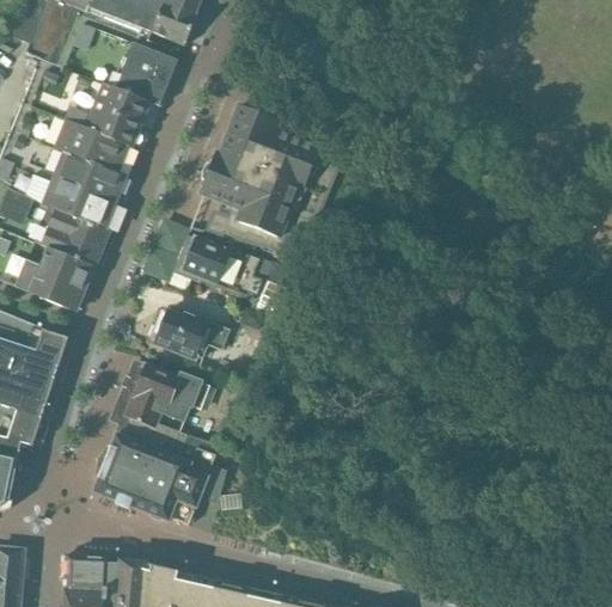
[(25,0),(2,36),(26,46),(24,50),(38,56),(151,102),(159,104),(177,57),(145,44),(147,36),(60,0),(25,0)]
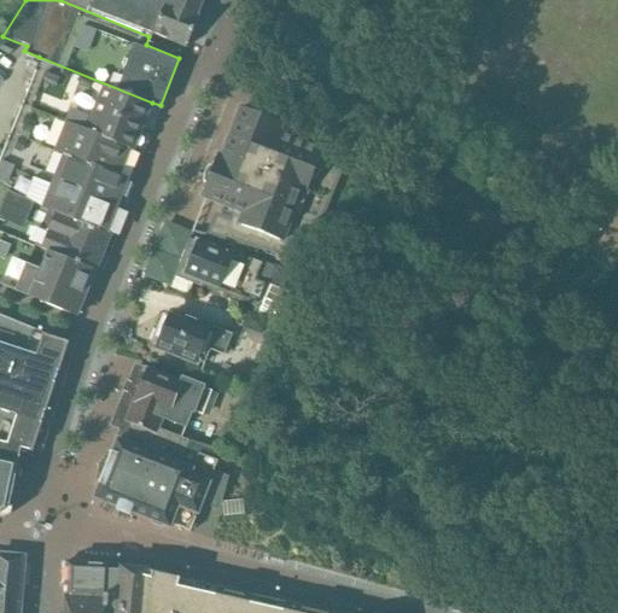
[(60,0),(149,36),(151,31),(186,45),(199,12),(198,12),(203,0),(60,0)]
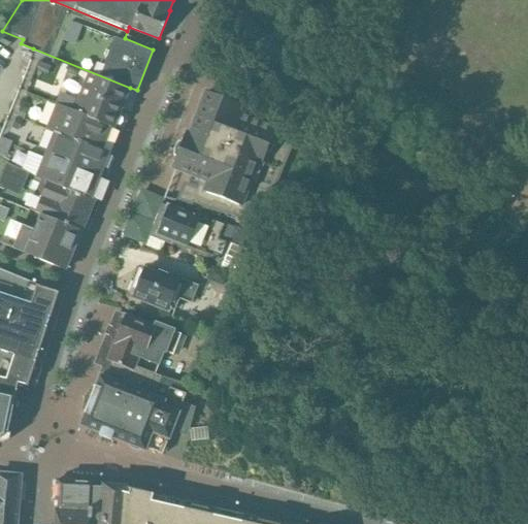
[(17,90),(0,131),(0,150),(57,178),(91,195),(95,197),(96,197),(114,152),(105,149),(114,126),(130,88),(33,48),(17,90)]
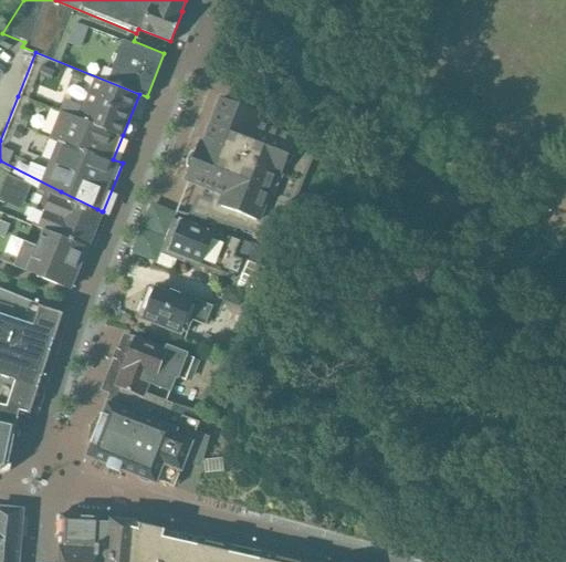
[(259,110),(221,95),(203,139),(200,138),(185,176),(215,187),(210,197),(201,194),(194,212),(282,235),(315,152),(293,143),(297,133),(255,116),(259,110)]
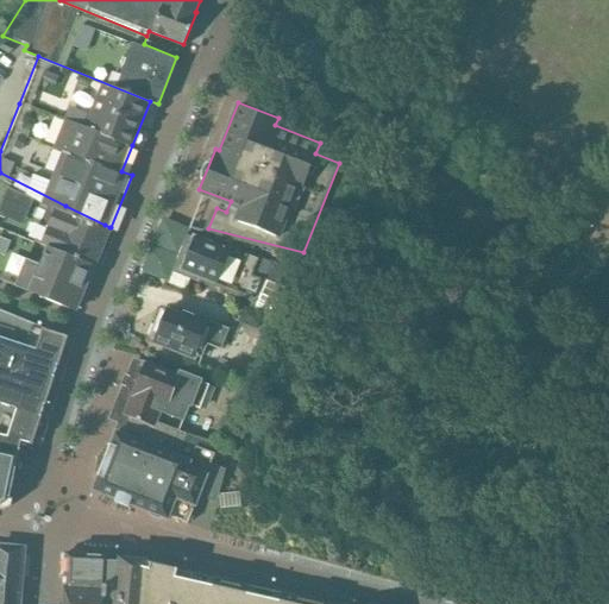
[(105,225),(0,174),(0,226),(94,263),(110,227),(105,225)]
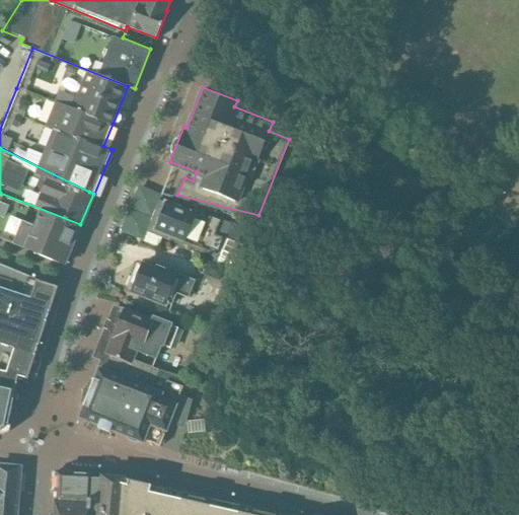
[(80,224),(0,193),(0,235),(64,263),(80,224)]
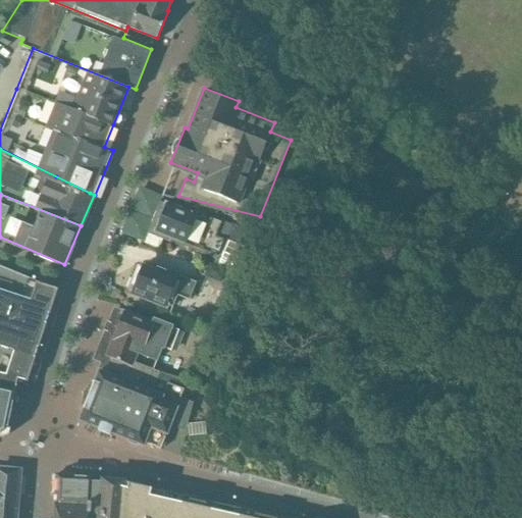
[(163,200),(160,198),(147,229),(185,244),(186,243),(219,256),(226,239),(248,247),(255,230),(223,218),(212,213),(211,215),(197,209),(196,212),(165,200),(163,199),(163,200)]
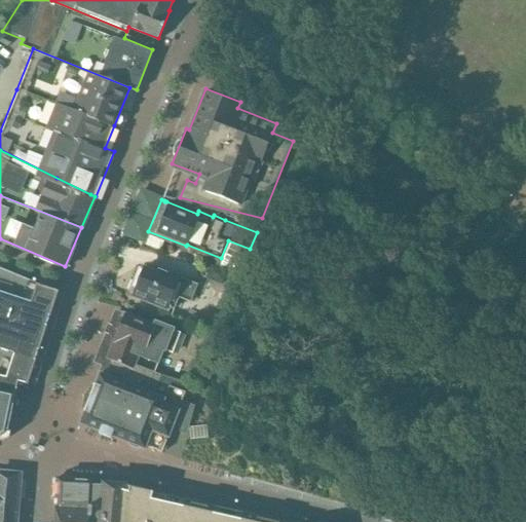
[(182,274),(155,263),(153,267),(145,264),(139,278),(135,276),(130,287),(133,288),(132,292),(166,306),(173,291),(190,297),(196,282),(181,276),(182,274)]
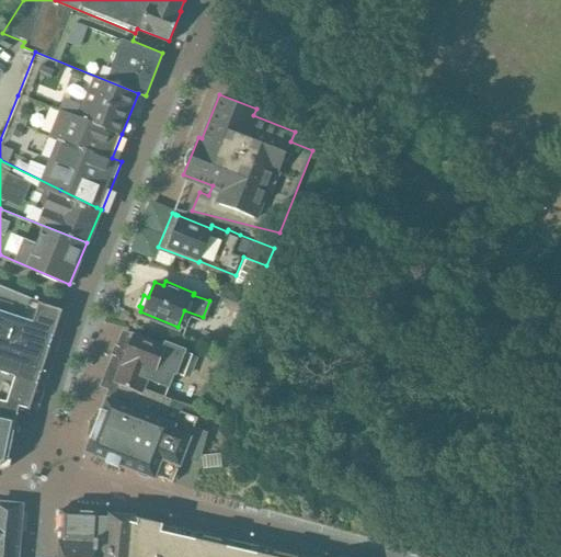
[(0,283),(0,416),(16,419),(20,405),(30,408),(61,309),(41,302),(41,300),(0,283)]
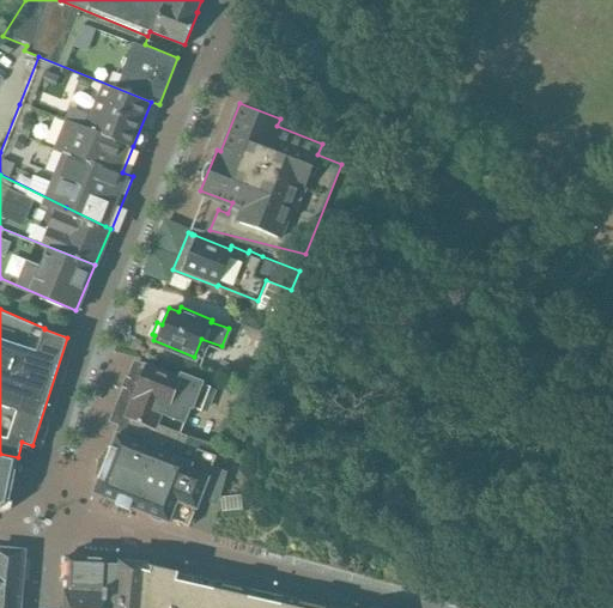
[(171,453),(180,430),(157,420),(162,411),(184,419),(190,403),(201,408),(212,384),(182,372),(178,378),(138,362),(119,411),(117,415),(127,419),(121,432),(119,431),(119,433),(171,453)]
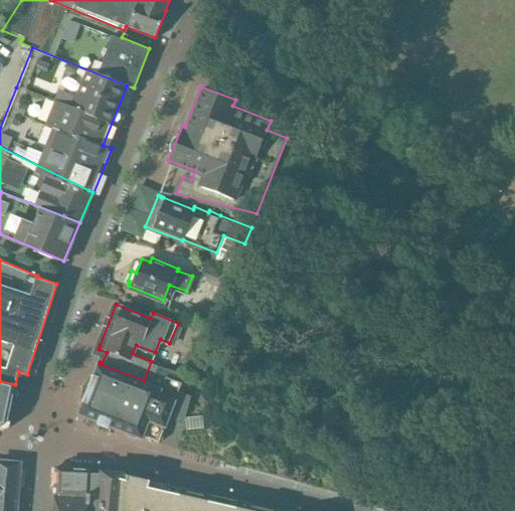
[(144,380),(100,364),(98,363),(94,371),(90,375),(86,380),(82,385),(81,391),(80,397),(81,403),(78,411),(141,437),(142,434),(158,441),(185,372),(157,363),(151,361),(144,380)]
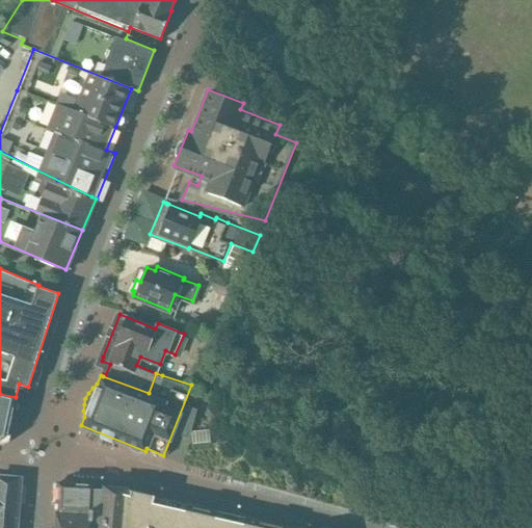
[(0,438),(8,433),(16,397),(0,394),(0,438)]
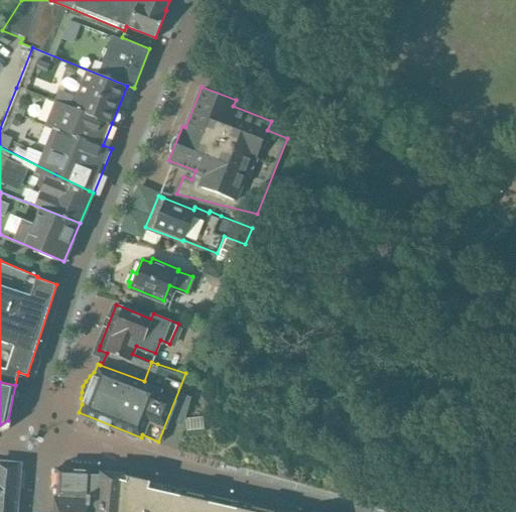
[(0,511),(15,511),(19,465),(18,463),(16,463),(0,461),(0,511)]
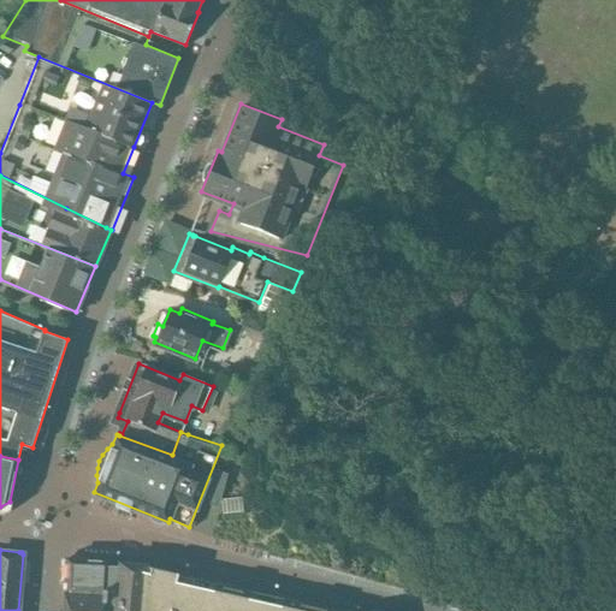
[(64,610),(147,610),(152,568),(148,567),(148,565),(147,565),(120,563),(119,568),(110,568),(110,561),(66,558),(64,610)]
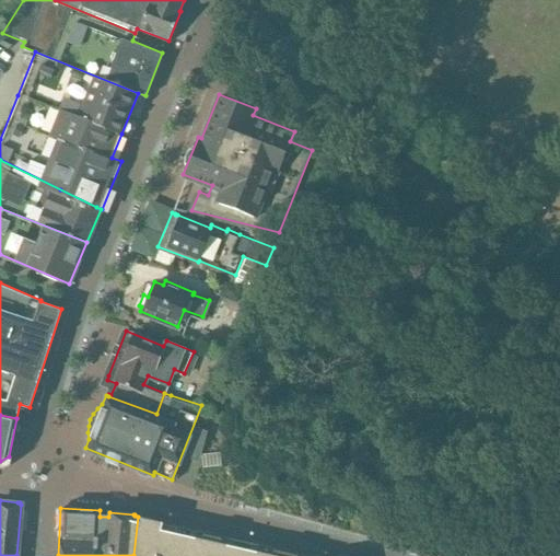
[(197,530),(138,517),(133,555),(311,555),(302,554),(270,546),(229,537),(229,536),(197,530)]
